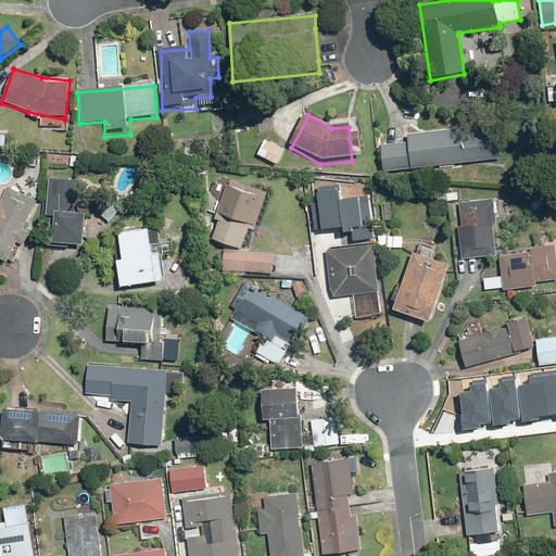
[(406,133),(407,140),(380,143),(383,172),(503,161),(501,131),(500,124),(406,133)]
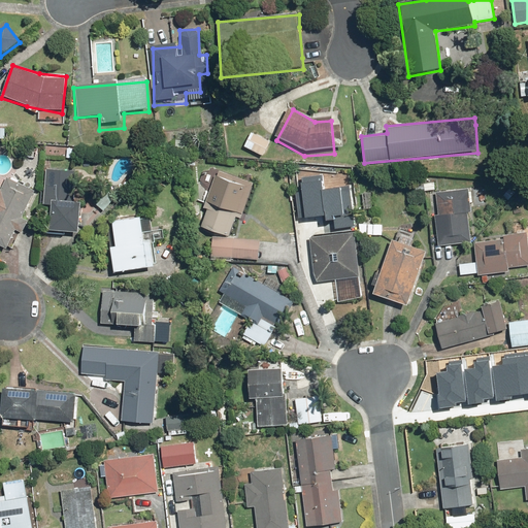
[(269,140),(251,133),(244,147),(263,155),(269,140)]
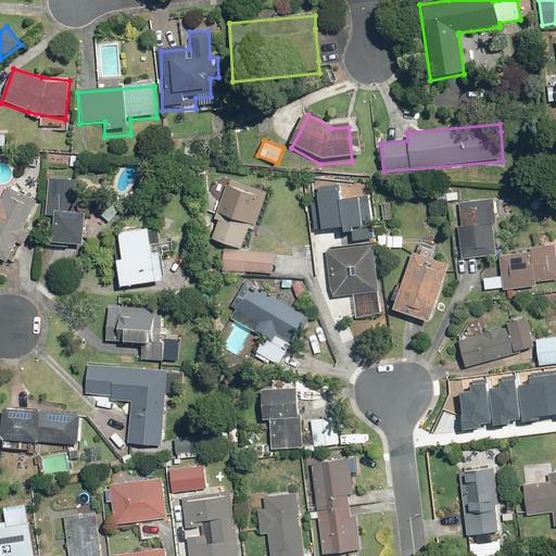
[(92,179),(49,179),(49,251),(93,250),(92,179)]
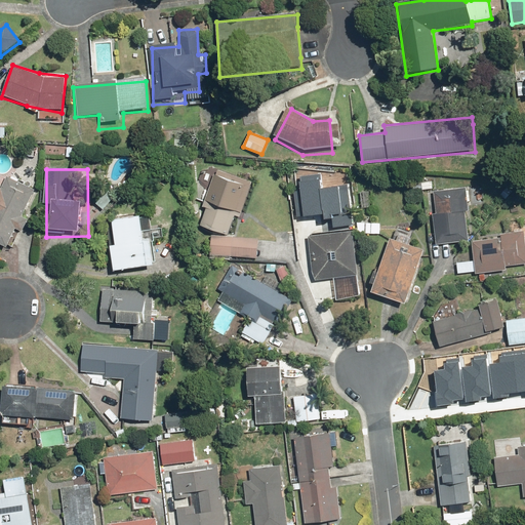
[(300,173),(306,212),(326,209),(327,215),(333,214),(334,223),(355,220),(349,180),(326,184),(324,170),(300,173)]
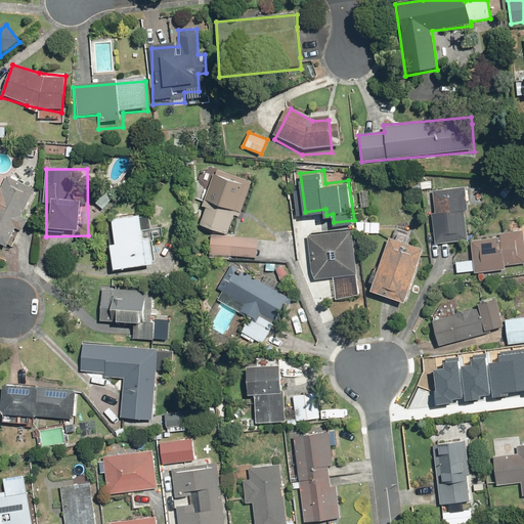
[(252,187),(214,172),(193,222),(231,237),(252,187)]
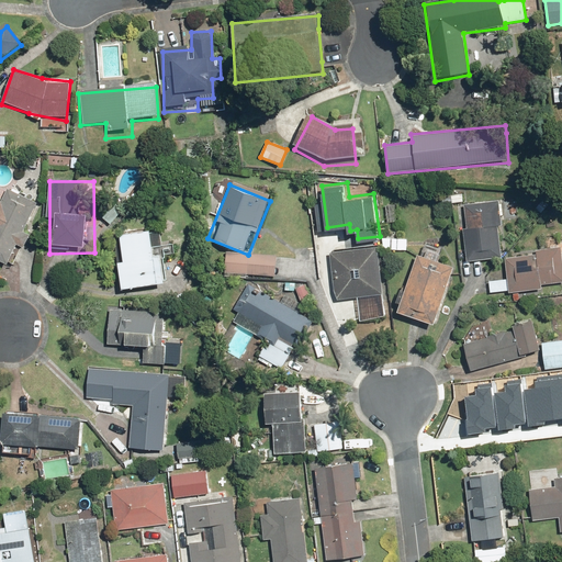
[(0,268),(10,276),(42,210),(18,191),(11,204),(0,194),(0,268)]
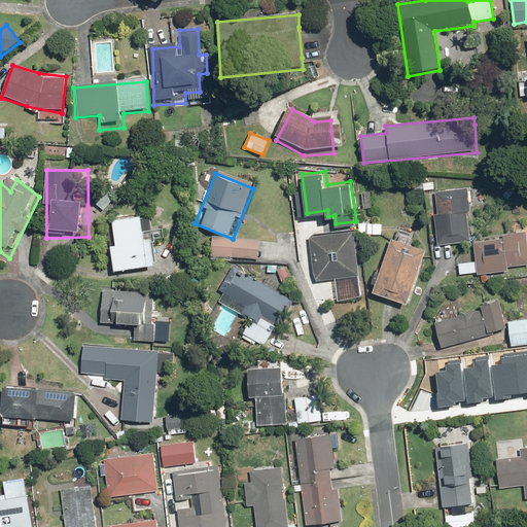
[(435,179),(421,180),(421,191),(435,190),(435,179)]
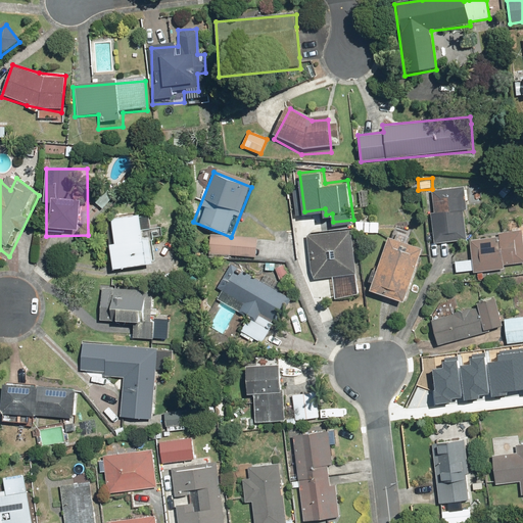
[(359,186),(360,208),(368,207),(368,186),(359,186)]
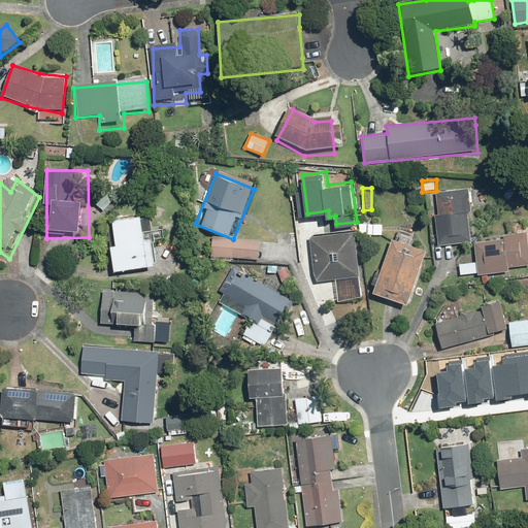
[(436,245),(439,245),(470,242),(466,190),(435,192),(437,216),(434,216),(436,245)]
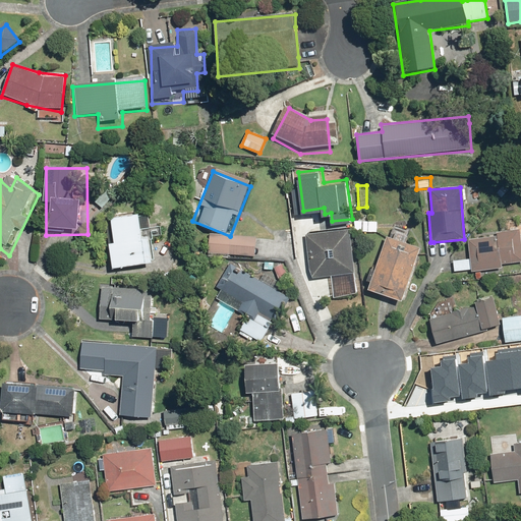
[(139,217),(111,220),(114,245),(111,245),(115,274),(153,269),(150,241),(142,242),(139,217)]
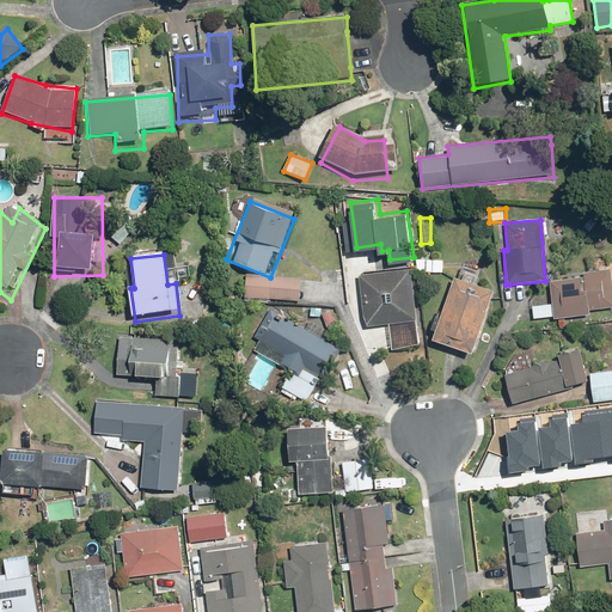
[(592,261),(592,270),(579,271),(579,277),(550,281),(552,305),(532,306),(534,319),(554,318),(554,319),(589,316),(589,310),(611,307),(611,268),(609,269),(607,259),(592,261)]
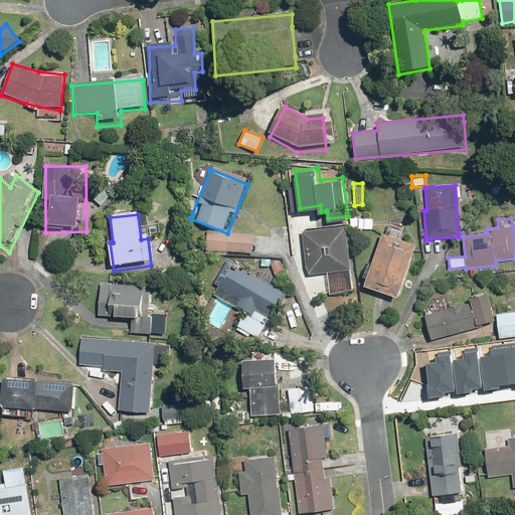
[(372,230),(372,219),(346,219),(347,230),(372,230)]
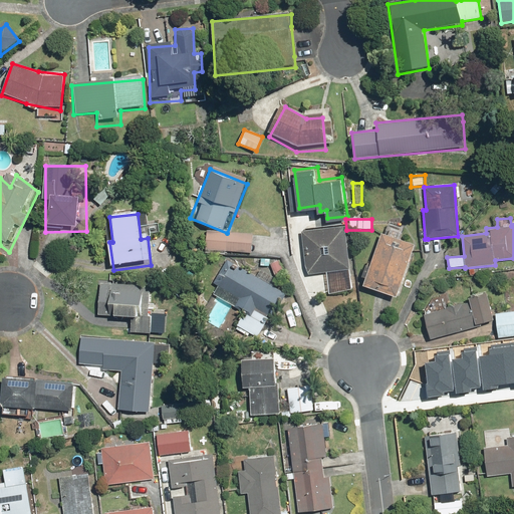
[(344,227),(300,234),(307,273),(326,270),(330,293),(354,289),(344,227)]
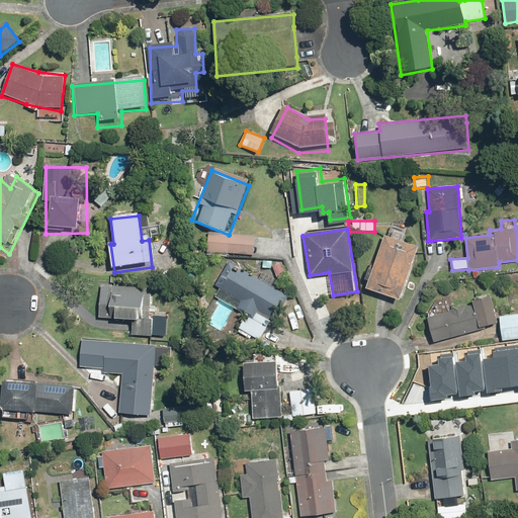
[(237,236),(207,234),(207,254),(236,255),(237,236)]
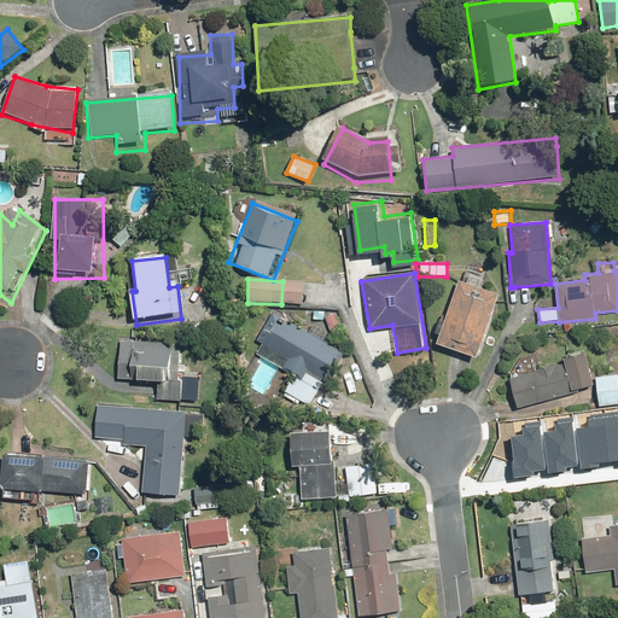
[(458,281),(436,342),(477,357),(499,296),(458,281)]
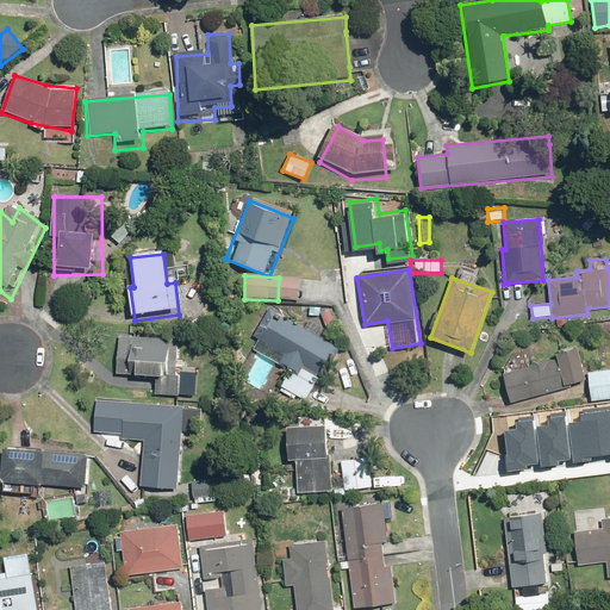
[(338,349),(269,309),(251,337),(257,341),(253,348),(293,372),(290,378),(299,384),(293,393),(305,400),(319,374),(323,377),(338,349)]
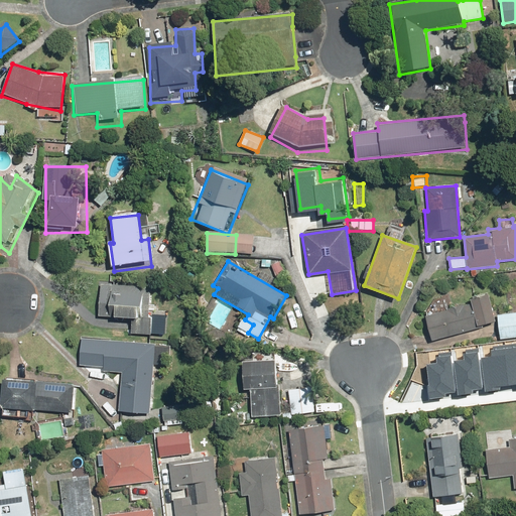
[(281,261),(271,264),(275,276),(285,273),(281,261)]
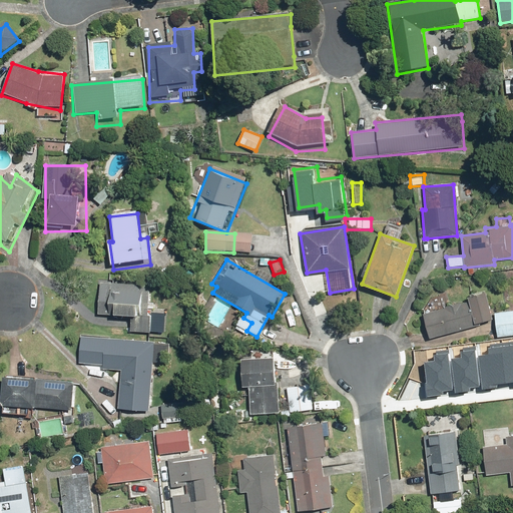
[(96,318),(132,321),(131,334),(154,335),(155,317),(149,317),(150,287),(98,284),(96,318)]
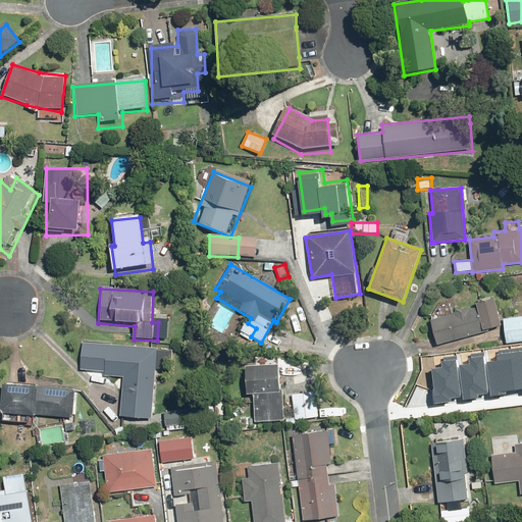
[(476,317),(468,309),(429,320),(436,346),(476,335),(478,322),(479,321),(482,330),(502,324),(494,297),(475,303),(478,317),(476,317)]
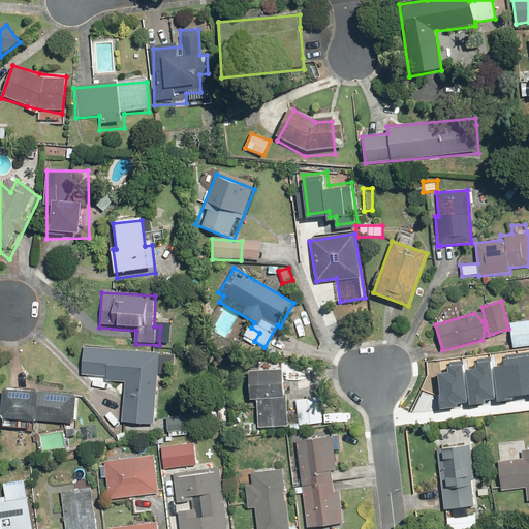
[(528,319),(509,322),(512,348),(528,346),(528,319)]
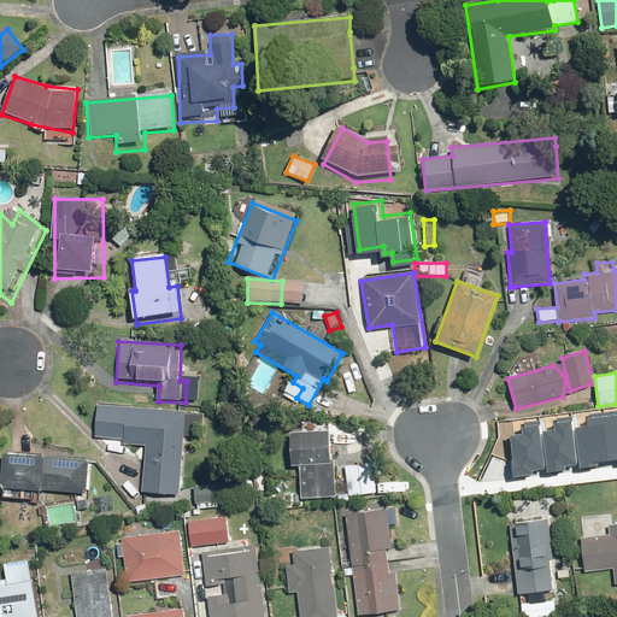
[(141,446),(140,497),(181,498),(182,448),(184,448),(186,413),(94,410),(93,444),(141,446)]
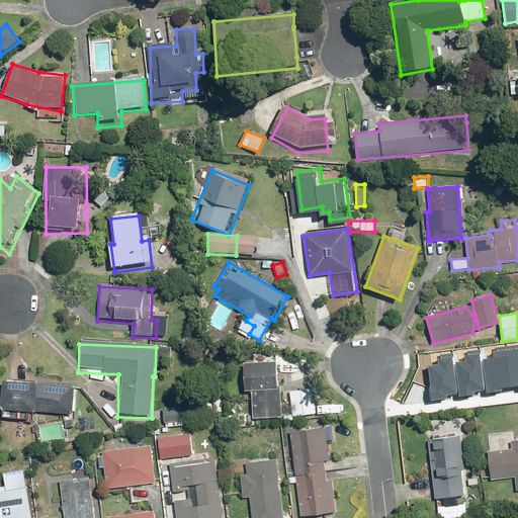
[(517,346),(507,348),(510,386),(517,385),(517,346)]
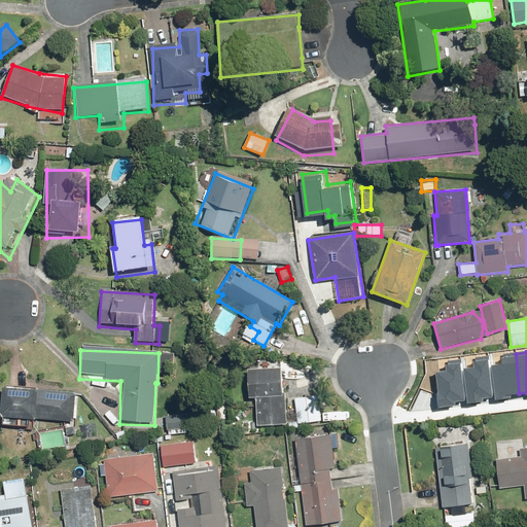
[(493,365),(495,400),(510,399),(510,394),(519,393),(516,354),(502,355),(503,357),(501,357),(501,365),(493,365)]
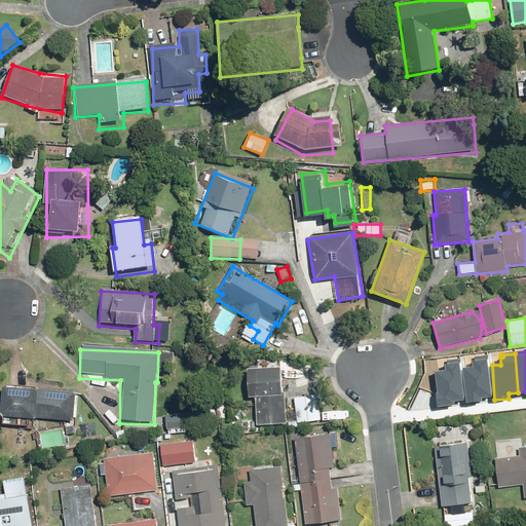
[(464,389),(465,404),(484,402),(483,397),(491,396),(487,355),(473,357),(475,368),(464,369),(467,388),(464,389)]
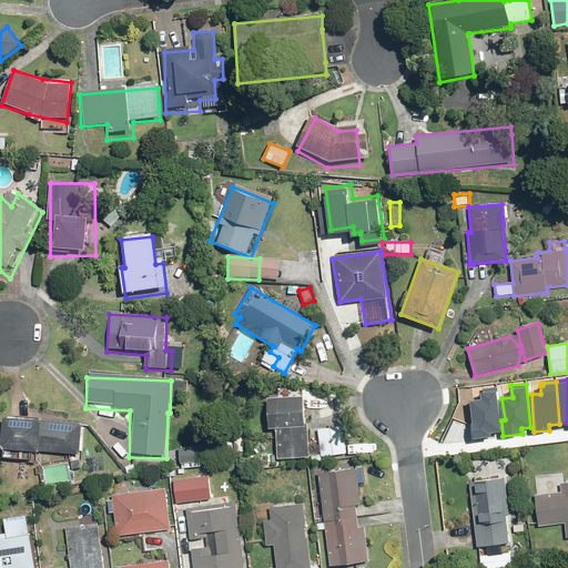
[(469,424),(472,439),(490,438),(490,433),(499,432),(495,387),(479,389),(480,401),(470,402),(473,424),(469,424)]
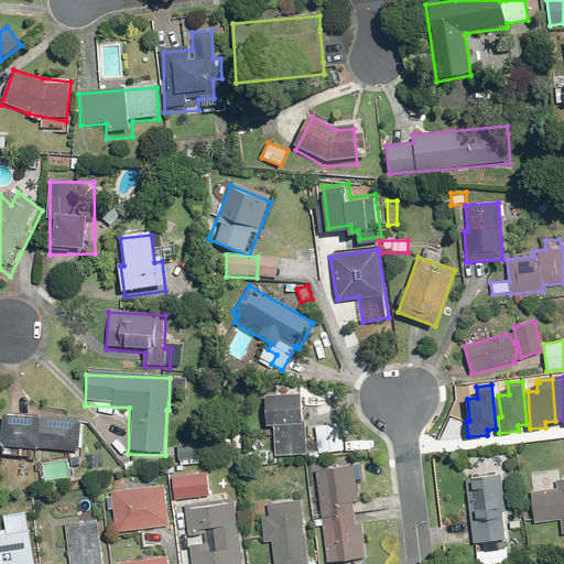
[(301,393),(263,396),(264,426),(273,425),(274,455),(306,454),(305,420),(302,421),(301,393)]
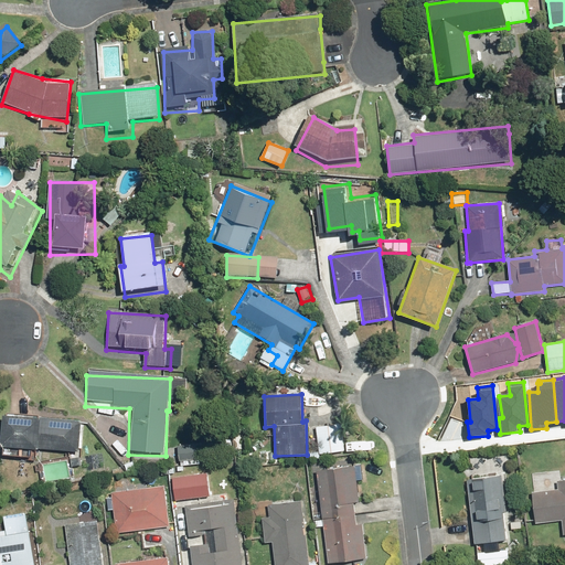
[(80,419),(1,416),(0,435),(0,446),(2,447),(2,455),(35,457),(36,449),(78,451),(80,419)]
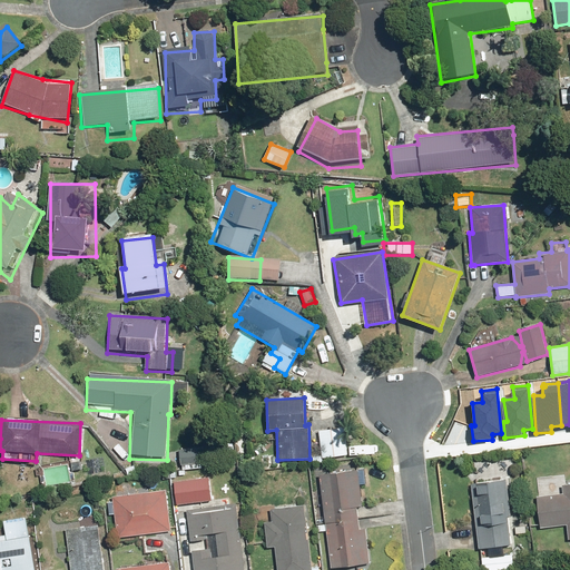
[(345,432),(318,433),(321,459),(346,458),(345,432)]
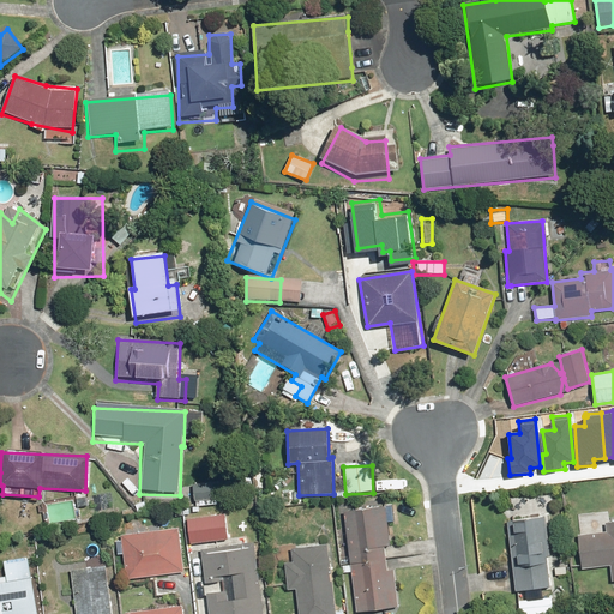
[(386,509),(338,515),(349,613),(371,613),(399,611),(386,509)]
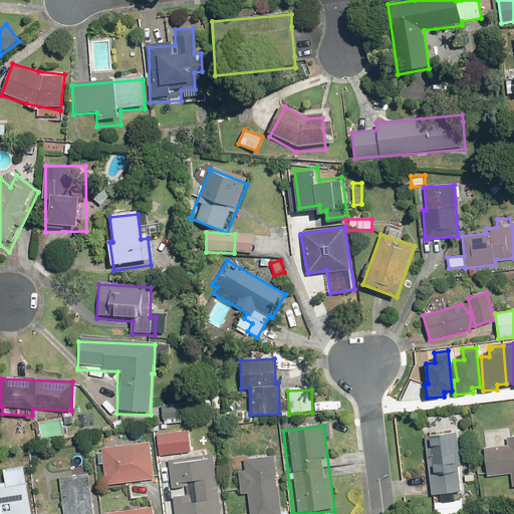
[(158,435),(160,455),(191,452),(189,432),(158,435)]
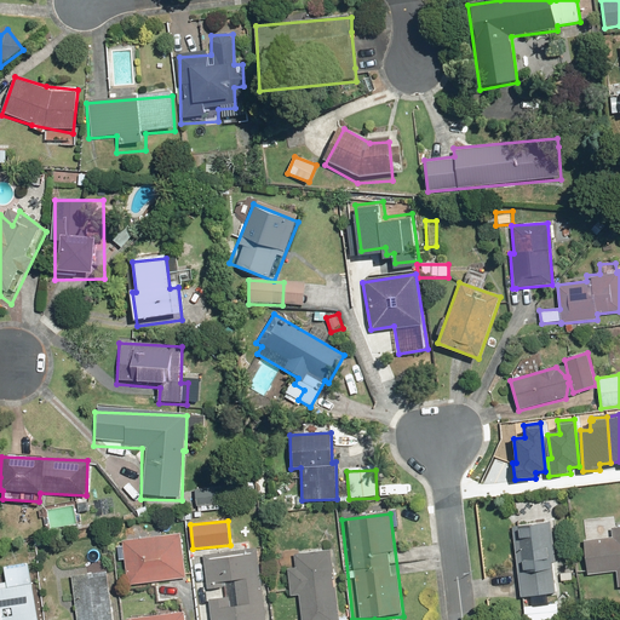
[(511,524),(520,597),(556,592),(547,521),(511,524)]
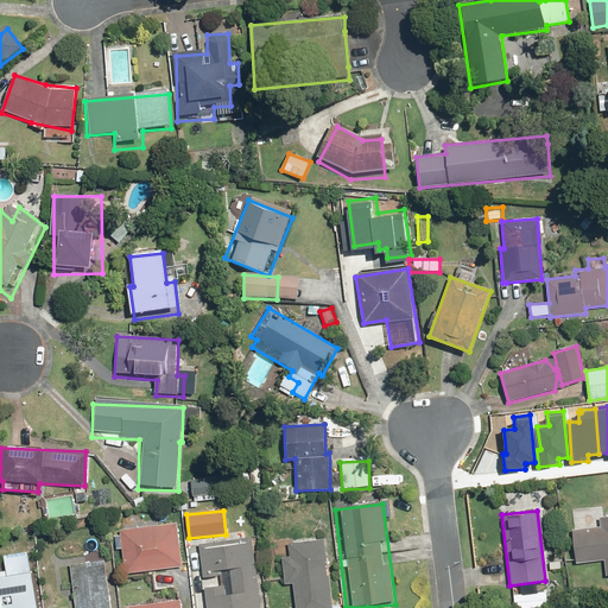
[(607,514),(599,515),(600,526),(572,527),(575,561),(605,559),(605,575),(607,574),(607,514)]
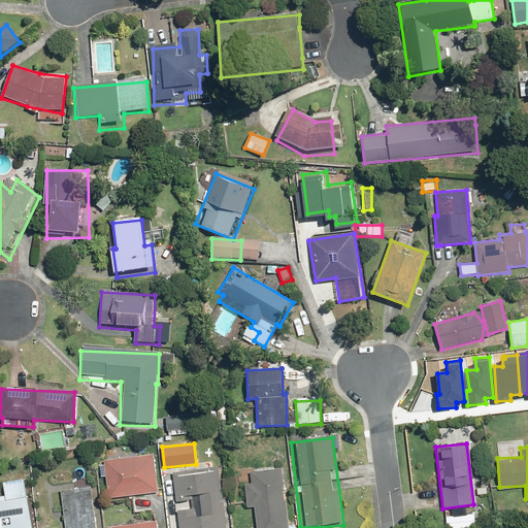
[(155,455),(102,461),(106,501),(159,496),(155,455)]
